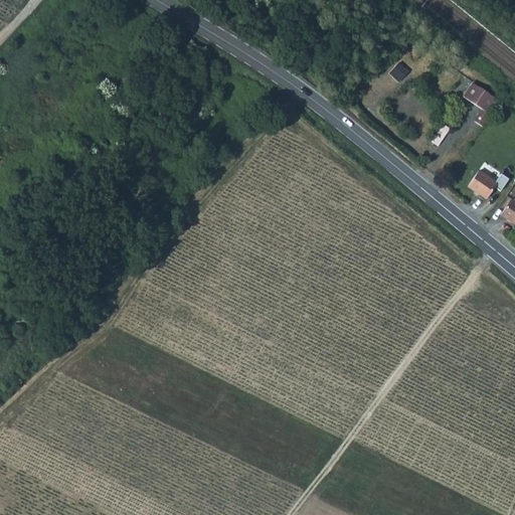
[(397,62),(387,72),(397,81),(406,71),(397,62)]
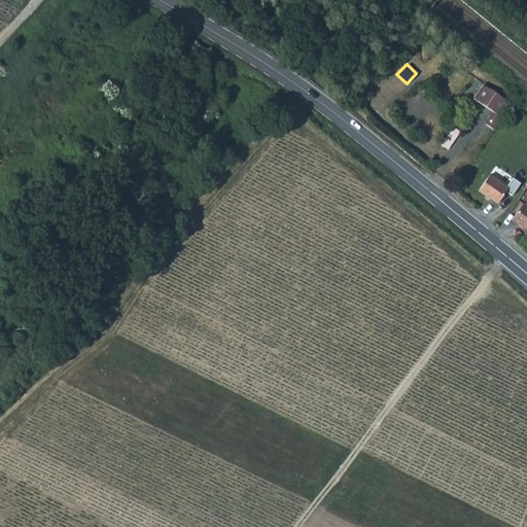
[(506,101),(483,86),(475,98),(496,112),(499,113),(506,101)]
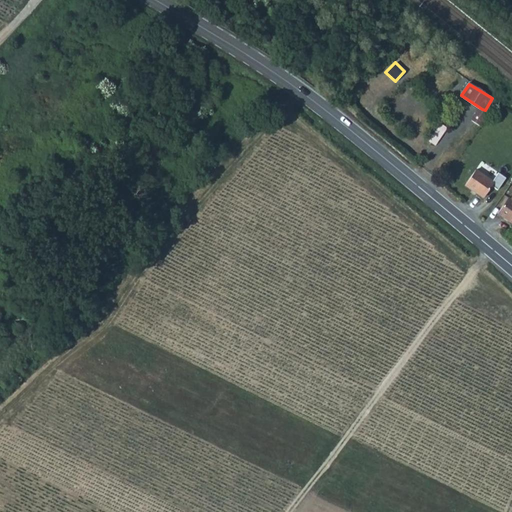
[(497,101),(492,98),(485,110),(482,109),(475,120),(481,124),(497,101)]
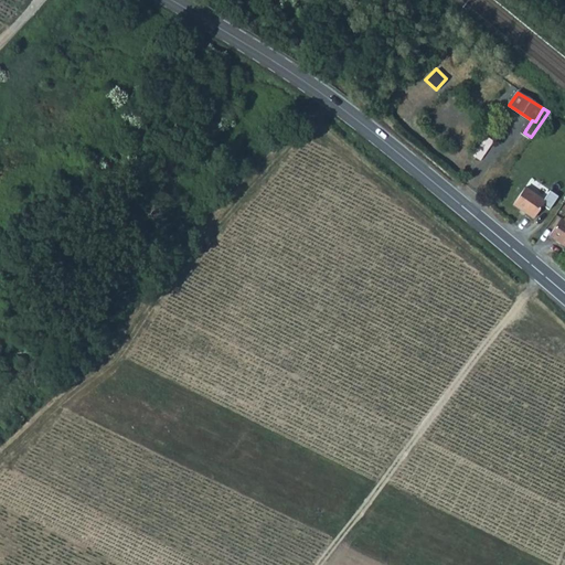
[(488,136),(473,157),(479,160),(493,139),(488,136)]
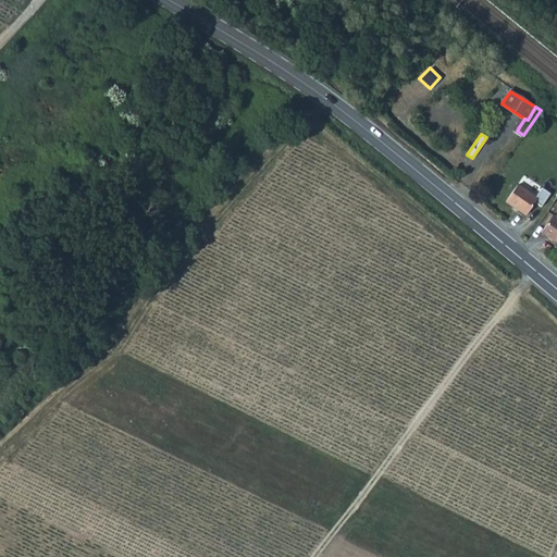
[(511,181),(500,197),(525,214),(536,198),(511,181)]
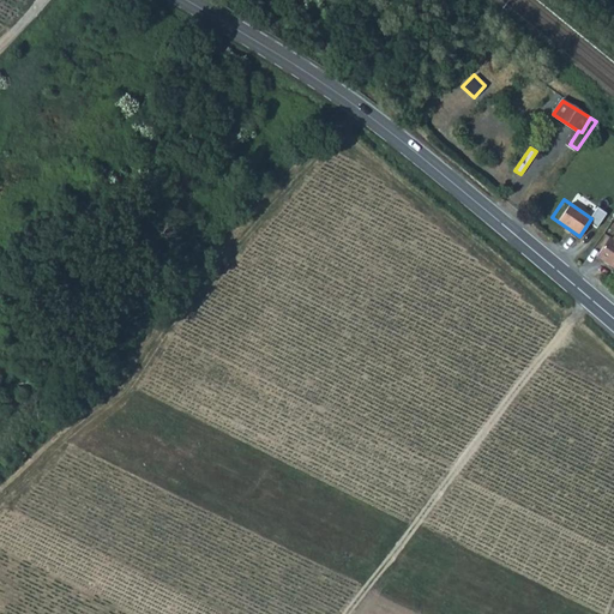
[(596,256),(613,268),(613,239),(609,236),(596,256)]
